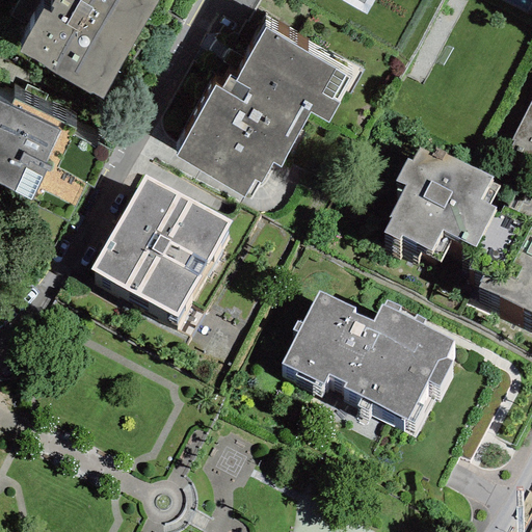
[(55,0),(48,12),(42,9),(18,53),(90,95),(90,92),(103,99),(159,0),(55,0)]
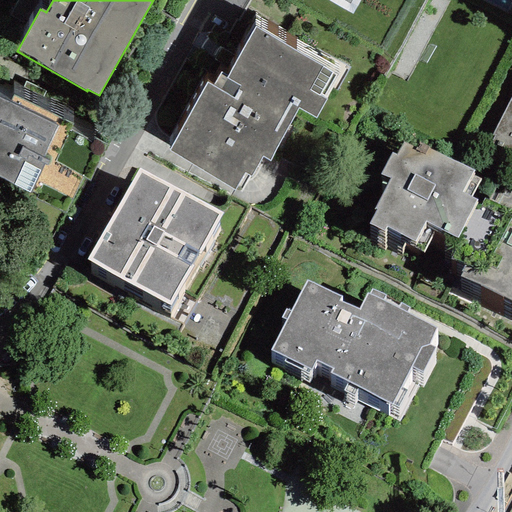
[(359,0),(327,0),(352,14),(359,0)]
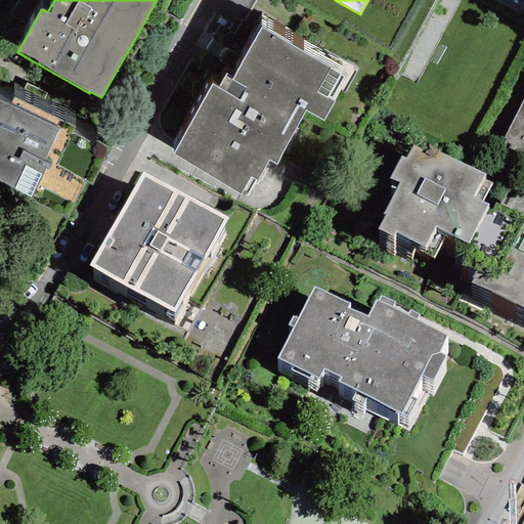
[(211,85),(172,156),(247,198),(267,160),(275,164),(304,112),(321,121),(333,100),(332,100),(345,76),(260,29),(232,80),(224,76),(217,89),(211,85)]
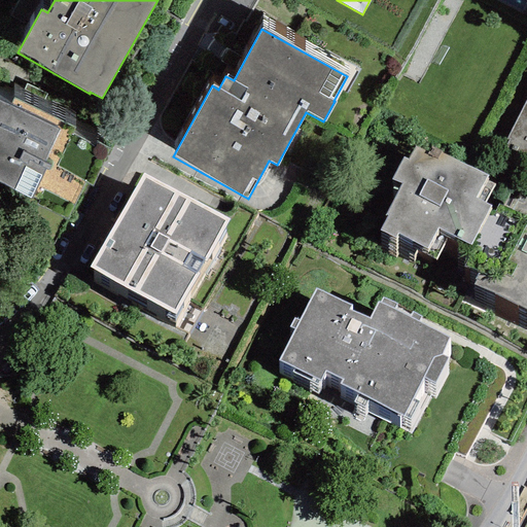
[(0,183),(31,199),(34,192),(39,195),(42,189),(74,206),(85,183),(94,186),(111,150),(95,142),(94,144),(72,134),(75,129),(13,99),(10,107),(0,101),(0,183)]
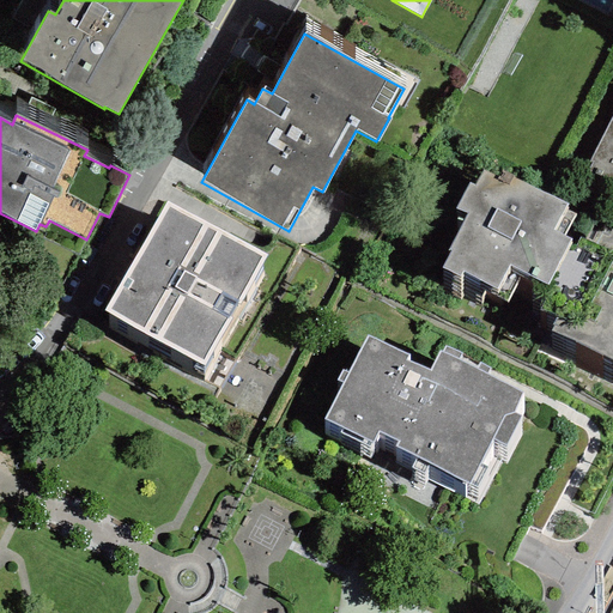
[(612,116),(590,163),(592,163),(587,171),(612,183),(612,116)]
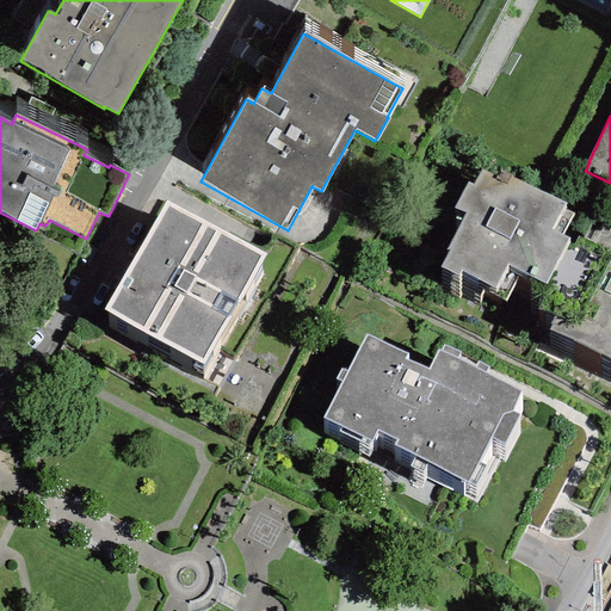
[(512,174),(500,168),(495,177),(480,168),(473,184),(468,181),(454,208),(464,214),(446,250),(449,251),(440,267),(458,276),(462,271),(489,285),(486,292),(506,303),(523,272),(545,284),(535,306),(554,315),(547,328),(610,359),(610,229),(593,221),(584,240),(578,236),(573,245),(567,241),(569,238),(562,234),(573,213),(563,208),(565,203),(512,176),(512,174)]
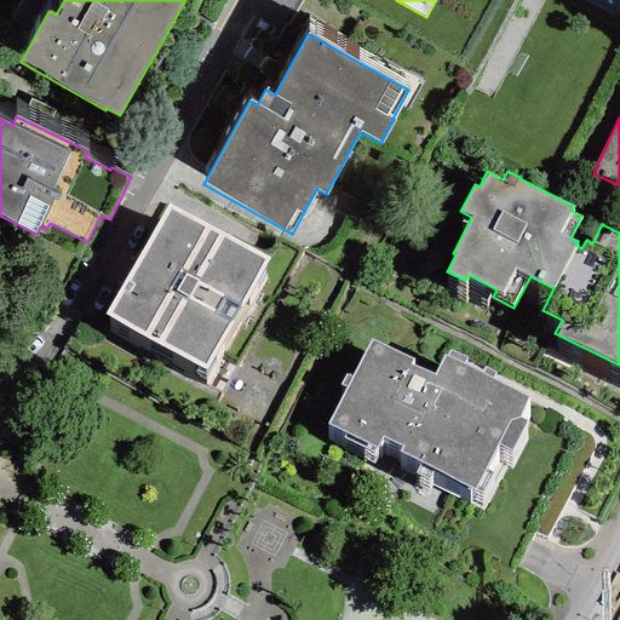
[(269,258),(170,202),(107,314),(206,369),(269,258)]
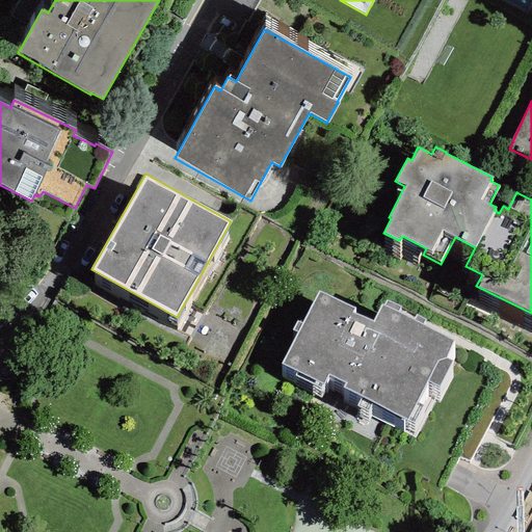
[(354,333),(318,314),(302,345),(296,342),(291,351),(297,354),(282,384),(324,406),(328,398),(345,406),(343,410),(408,444),(409,442),(415,444),(423,426),(419,424),(427,406),(439,413),(452,387),(446,383),(453,369),(423,353),(425,349),(416,344),(414,349),(398,341),(400,337),(386,328),(383,334),(381,333),(373,348),(352,338),(354,333)]
